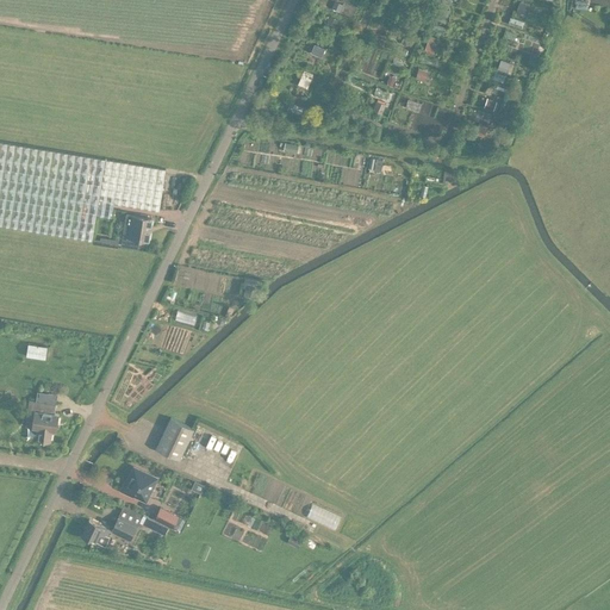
[(335,1),(331,8),(340,12),(343,5),(335,1)]
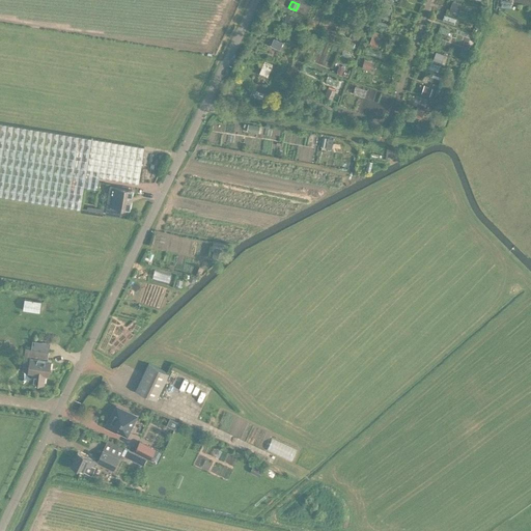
[(453,2),(450,11),(457,15),(460,4),(453,2)]
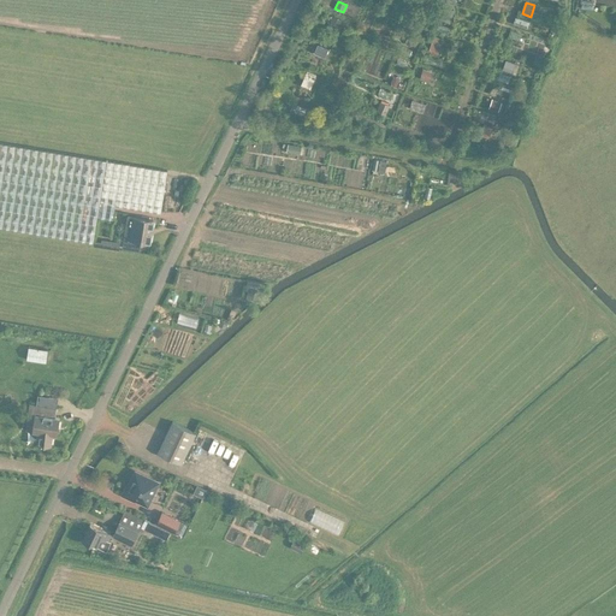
[(443,7),(439,18),(450,22),(454,11),(443,7)]
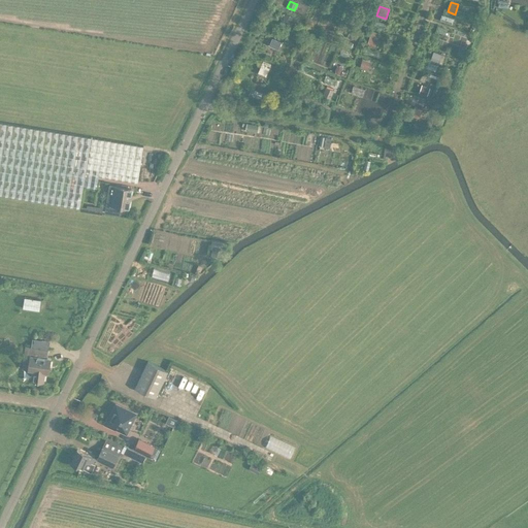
[(285,13),(282,22),(290,25),(293,18),(285,13)]
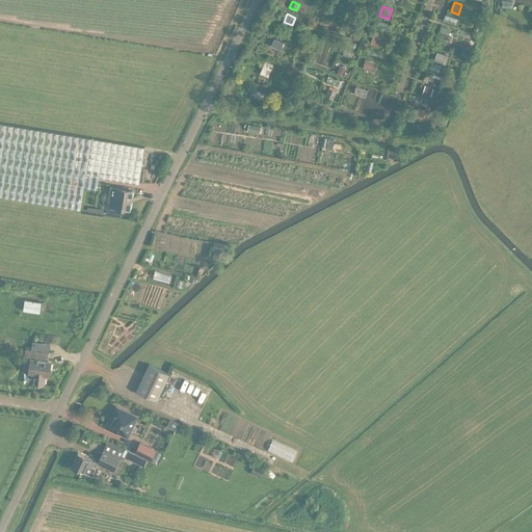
[(374,31),(370,44),(378,47),(382,34),(374,31)]
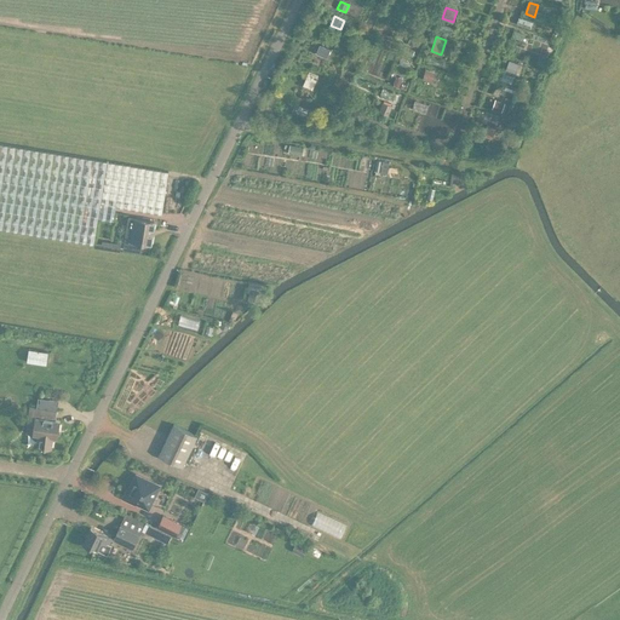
[(320,46),(316,53),(325,57),(327,49),(320,46)]
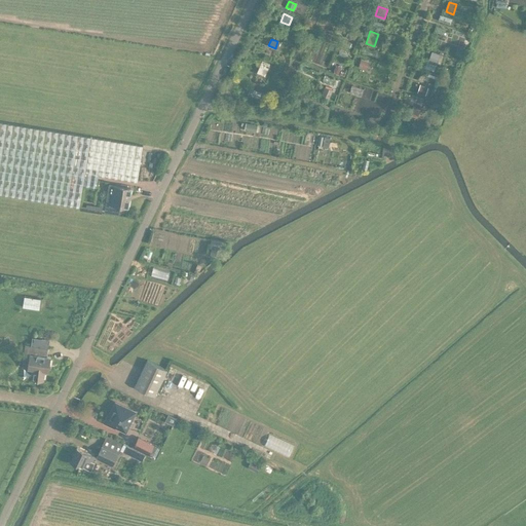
[(431,51),(429,59),(438,62),(440,55),(440,54),(431,51)]
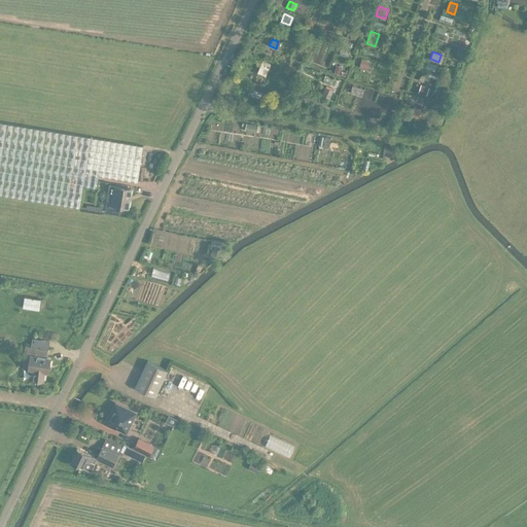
[(361,60),(359,67),(366,69),(370,62),(361,60)]
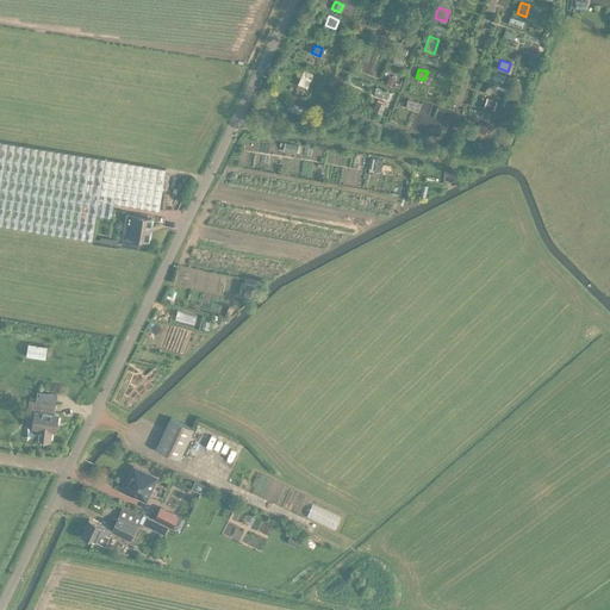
[(303,73),(298,85),(307,88),(312,76),(303,73)]
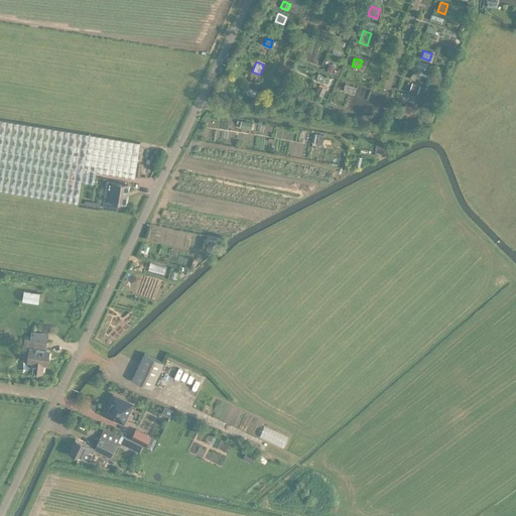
[(329,65),(326,72),(332,74),(335,67),(329,65)]
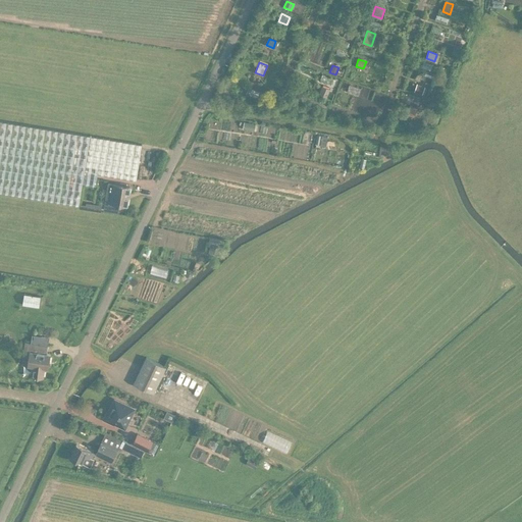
[(416,84),(414,93),(422,95),(424,87),(416,84)]
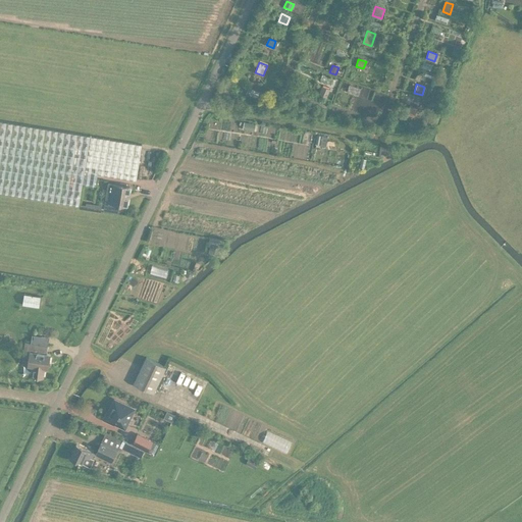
[(348,93),(360,95),(361,89),(350,86),(348,93)]
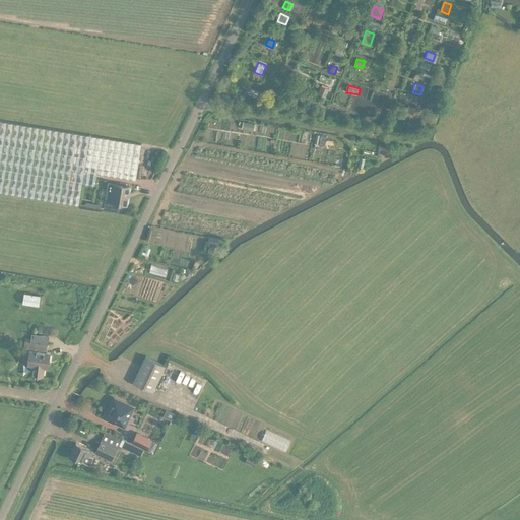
[(321,86),(317,95),(325,99),(328,89),(321,86)]
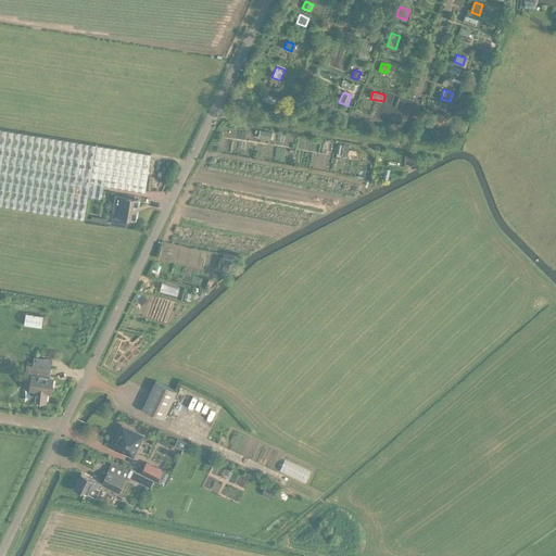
[(436,113),(432,123),(441,126),(444,116),(436,113)]
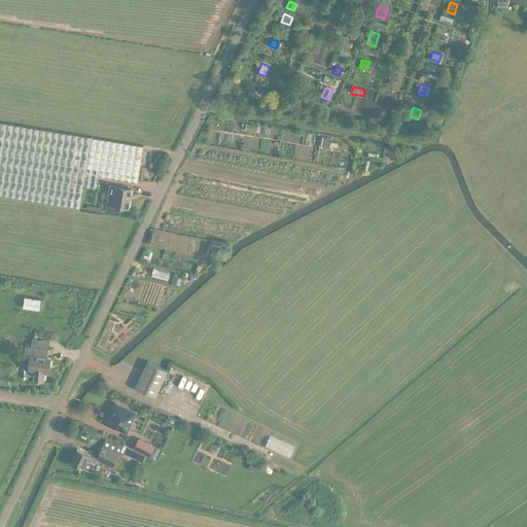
[(91,138),(90,138),(0,123),(0,195),(1,196),(78,208),(81,192),(82,186),(96,188),(98,176),(137,182),(142,146),(91,138)]
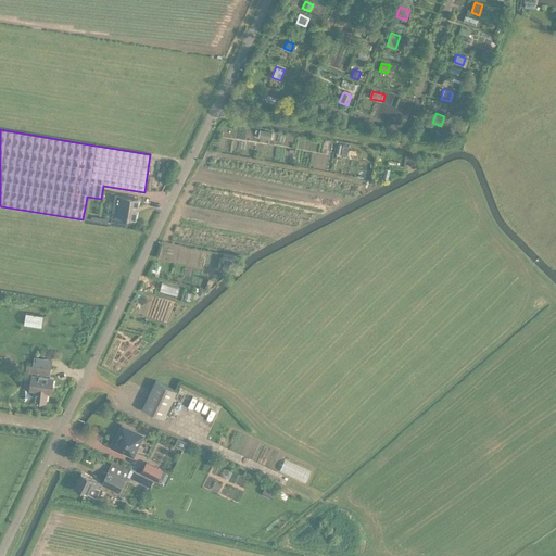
[(111,216),(109,225),(125,227),(126,218),(135,220),(139,199),(114,194),(111,216)]
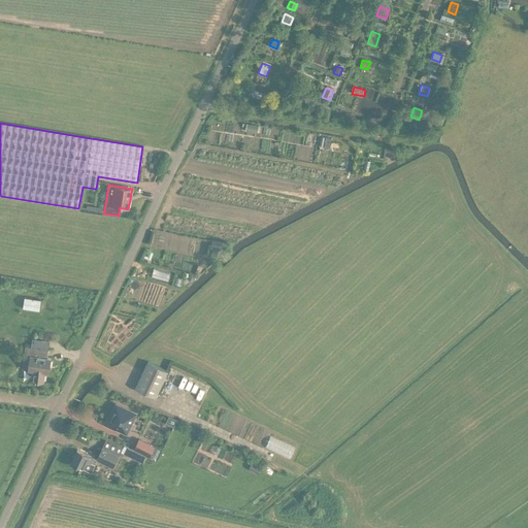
[(79,210),(101,215),(102,208),(87,206),(86,208),(79,207),(79,210)]
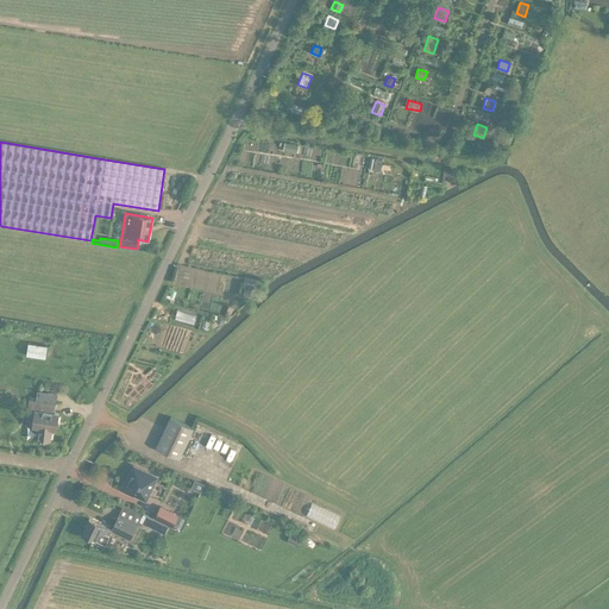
[(56,431),(58,414),(54,414),(55,405),(36,401),(32,427),(38,428),(37,440),(50,441),(51,429),(56,431)]
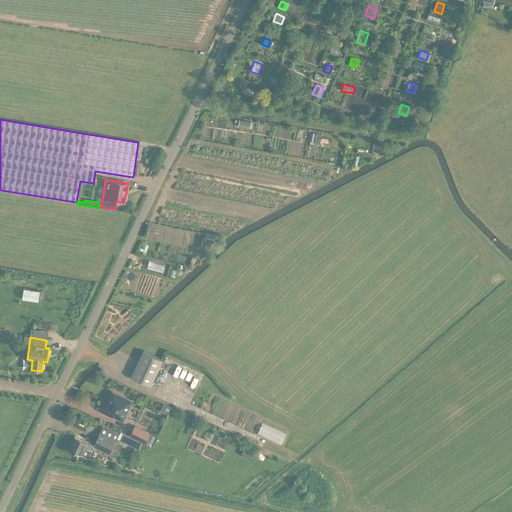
[(150,386),(152,382),(163,360),(152,355),(143,351),(138,361),(131,377),(150,386)]
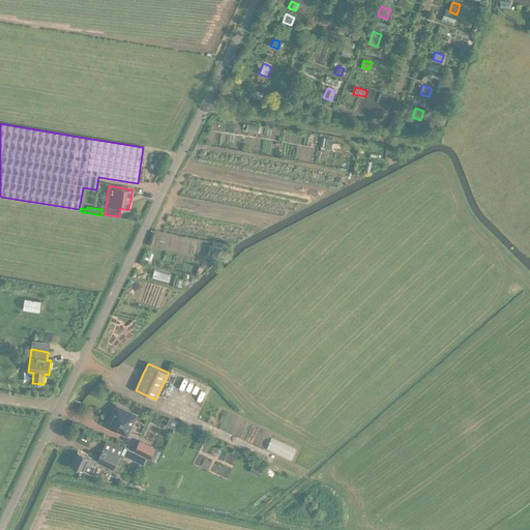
[(136,416),(116,407),(111,417),(110,416),(106,427),(115,432),(116,431),(126,436),(136,416)]
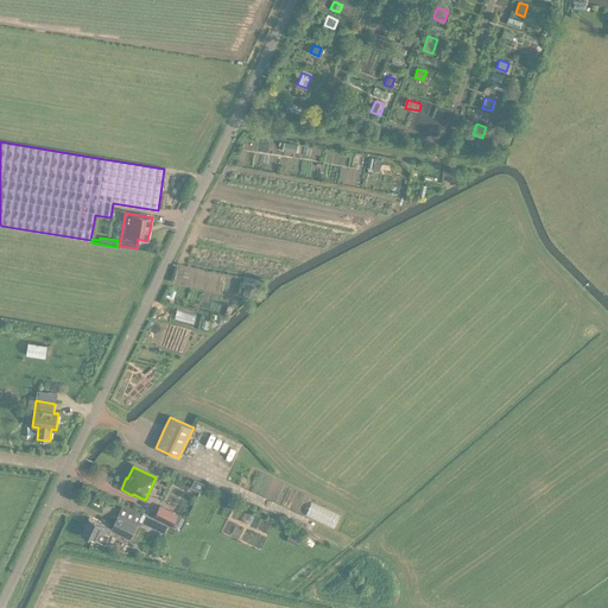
[(312,504),(305,517),(335,530),(341,515),(312,504)]
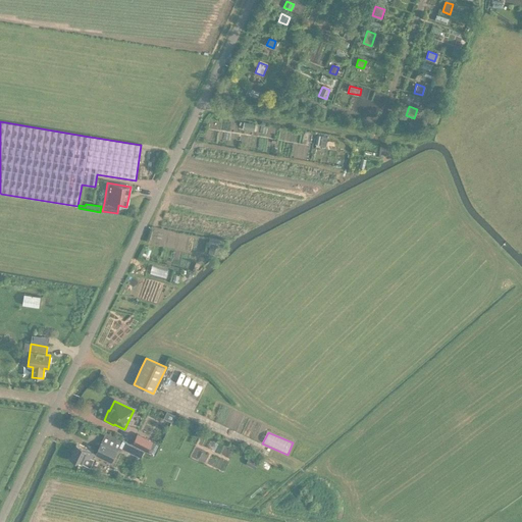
[(117,452),(119,448),(141,458),(144,452),(121,441),(105,433),(101,442),(100,444),(101,444),(117,452)]
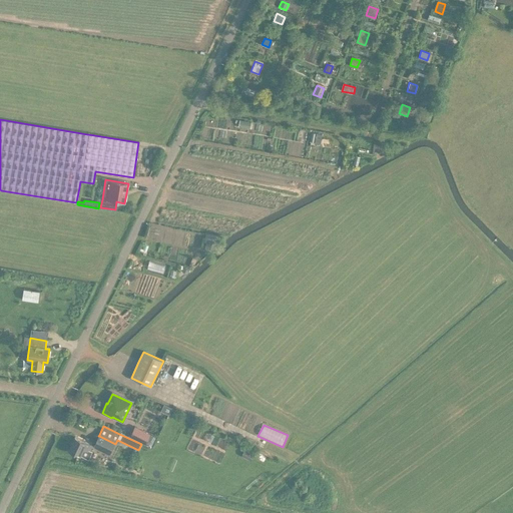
[(135,428),(130,437),(144,444),(149,435),(135,428)]
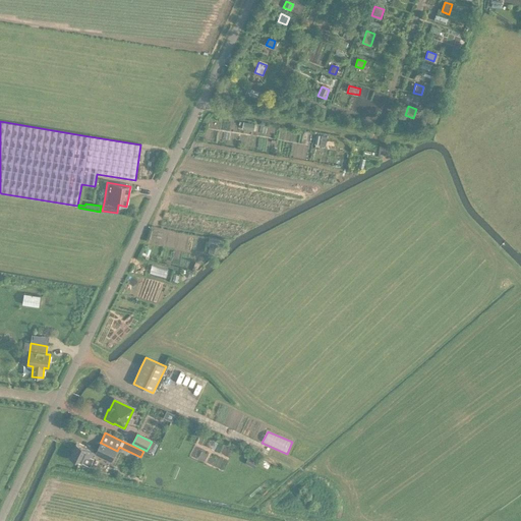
[(112,462),(117,451),(101,443),(100,443),(95,454),(112,462)]
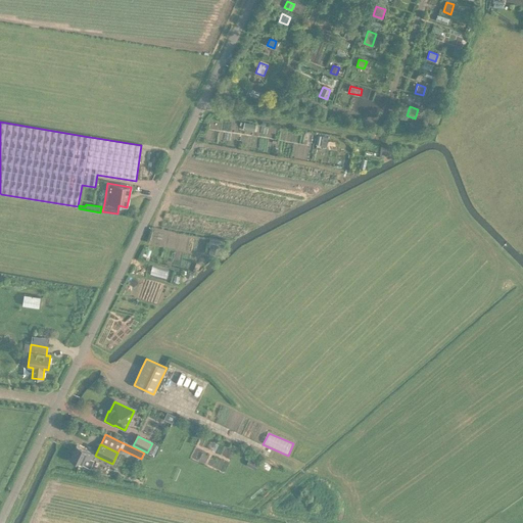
[(77,464),(80,465),(80,464),(90,469),(93,461),(91,460),(93,455),(76,446),(69,459),(78,463),(77,464)]
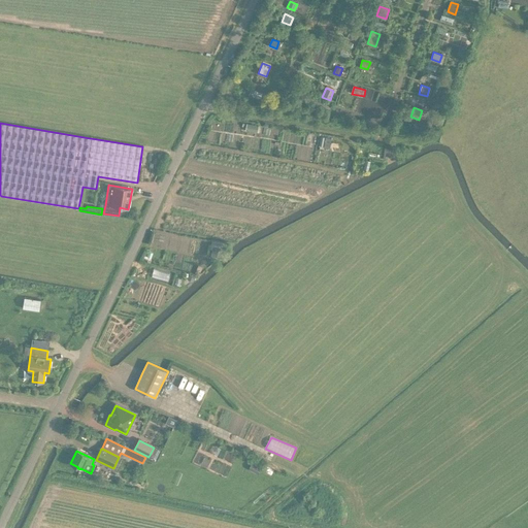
[(249,470),(257,474),(260,469),(252,464),(249,470)]
